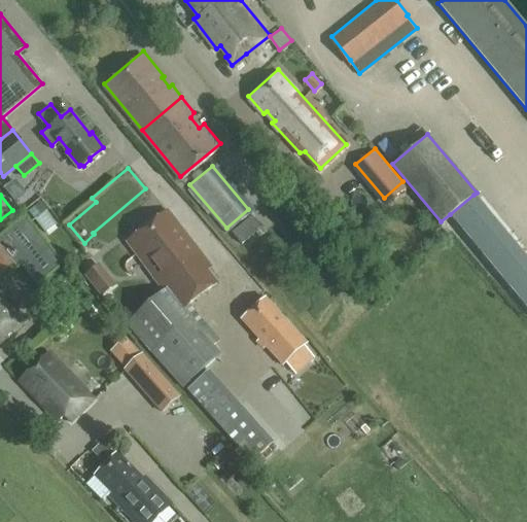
[(526,256),(473,195),(450,214),(526,305),(526,256)]
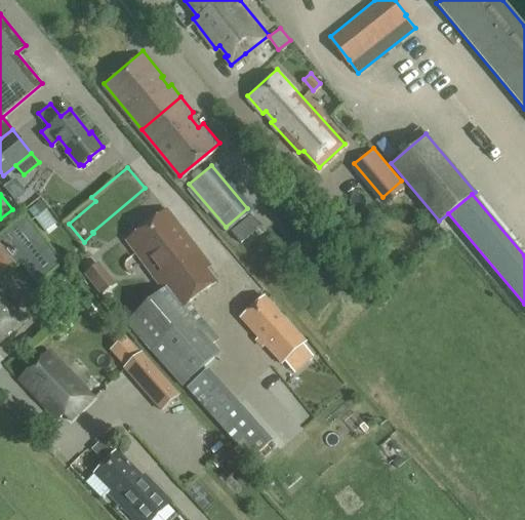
[(47,205),(41,198),(35,202),(38,206),(33,210),(36,214),(47,205)]
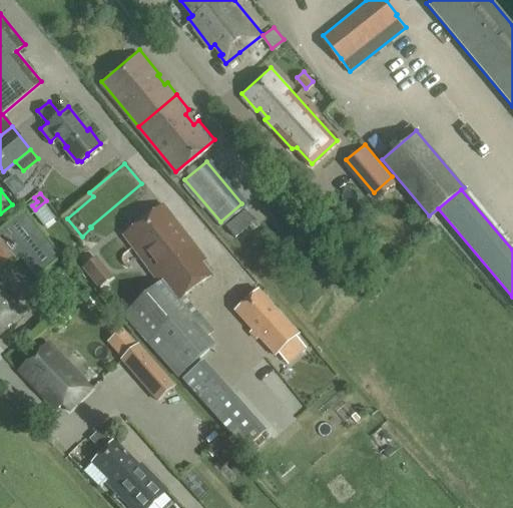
[(176,373),(211,343),(204,335),(212,328),(182,293),(209,273),(200,260),(204,256),(163,200),(122,231),(159,280),(123,312),(176,373)]
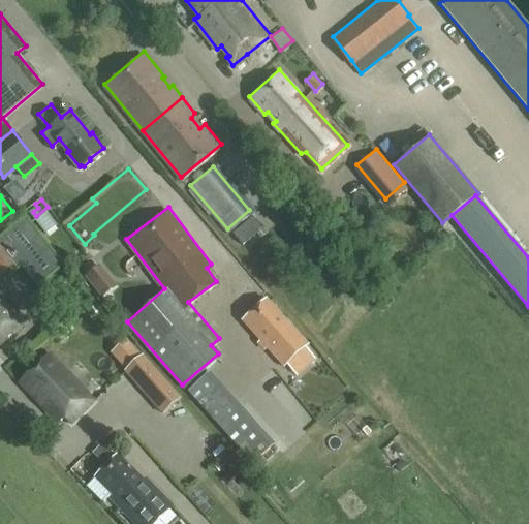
[(252,213),(231,230),(241,241),(261,224),(252,213)]
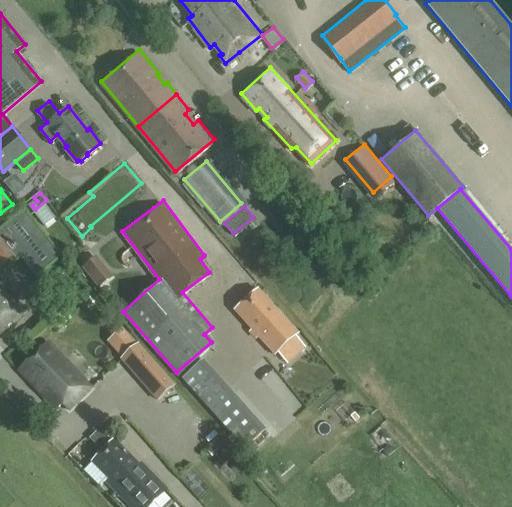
[(60,254),(23,209),(0,227),(0,265),(3,269),(21,254),(37,273),(60,254)]
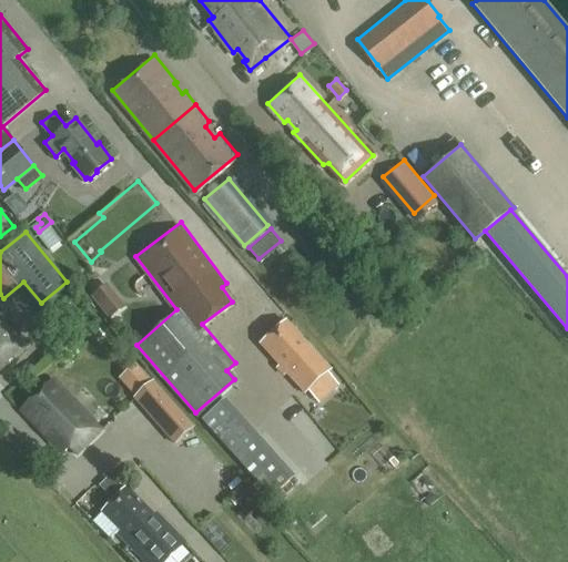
[(109,315),(123,303),(104,281),(90,293),(108,315),(109,315)]
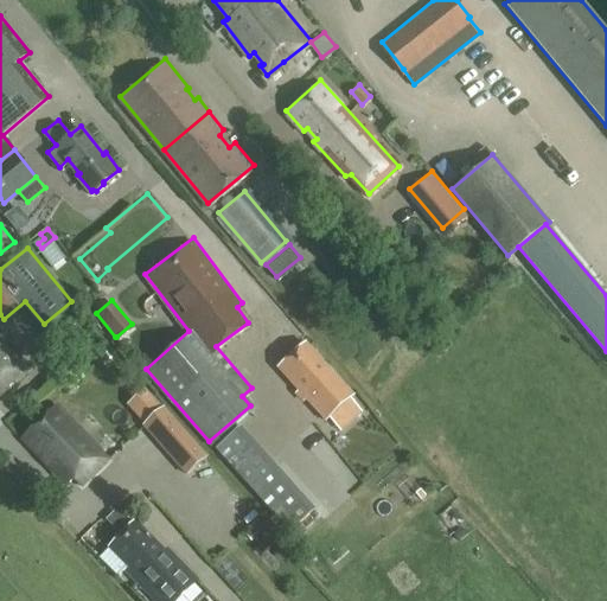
[(101,337),(94,328),(87,334),(94,343),(101,337)]
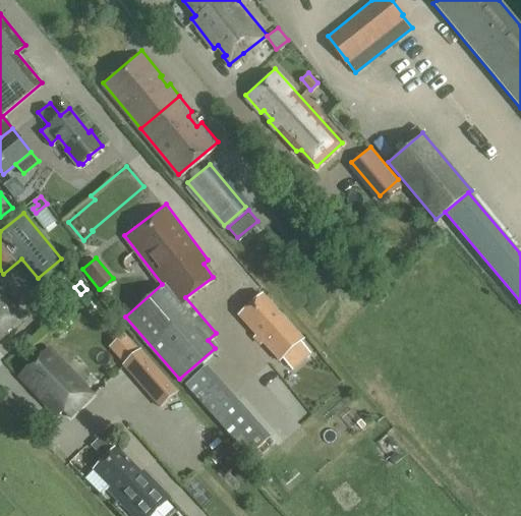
[(0,336),(23,317),(0,288),(0,336)]
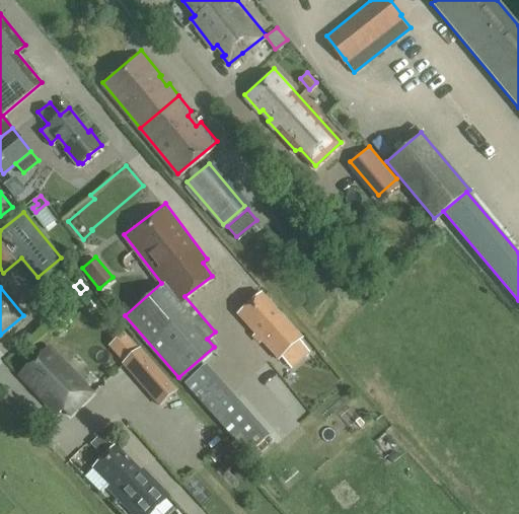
[(278,356),(301,335),(261,290),(237,311),(278,356)]
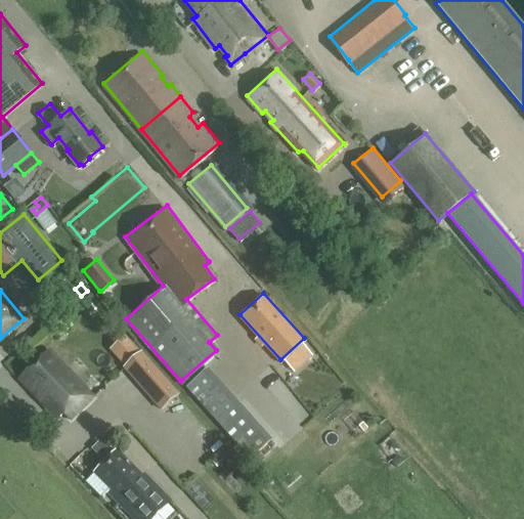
[(110,346),(126,363),(140,350),(125,333),(110,346)]
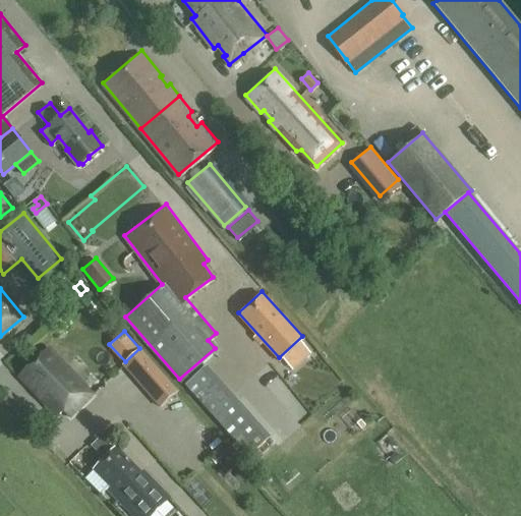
[(85,398),(92,393),(48,346),(19,374),(57,413),(62,408),(63,408),(69,414),(85,398)]
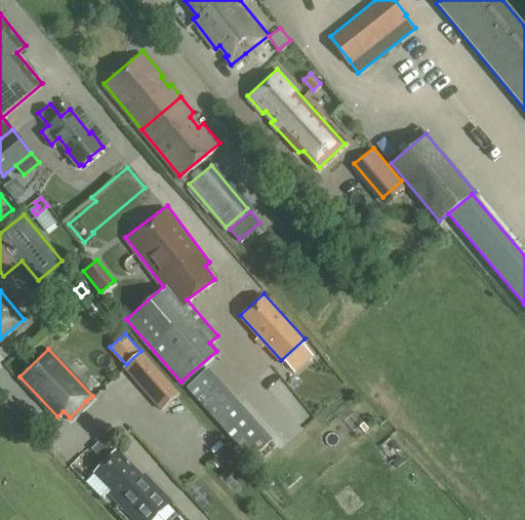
[(126,364),(125,365),(162,407),(178,392),(142,350),(140,351),(126,364)]
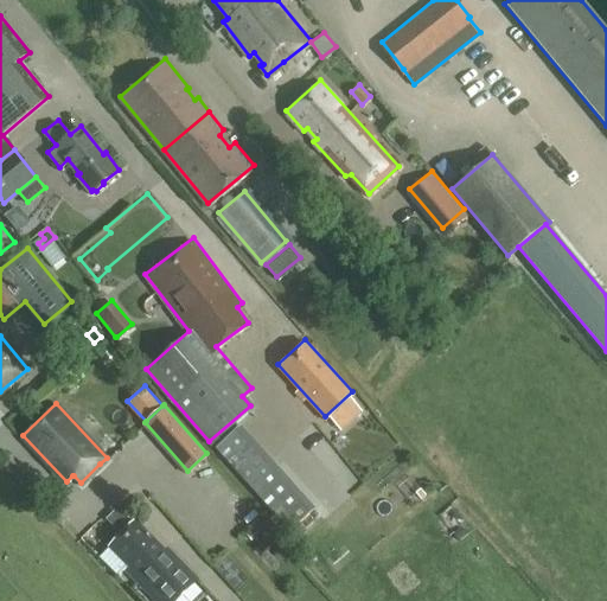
[(289,526),(313,505),(240,422),(216,443),(289,526)]
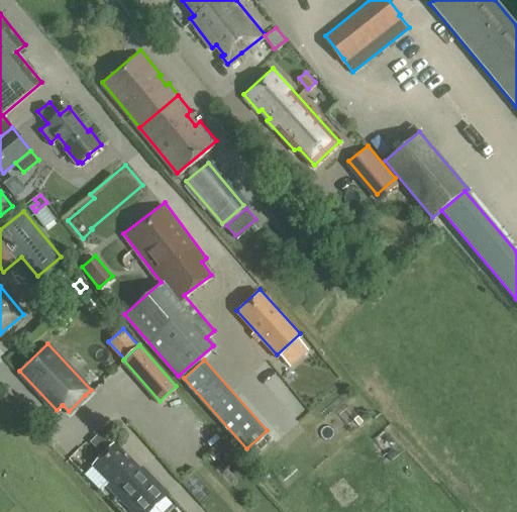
[(354,404),(342,413),(354,429),(367,420),(354,404)]
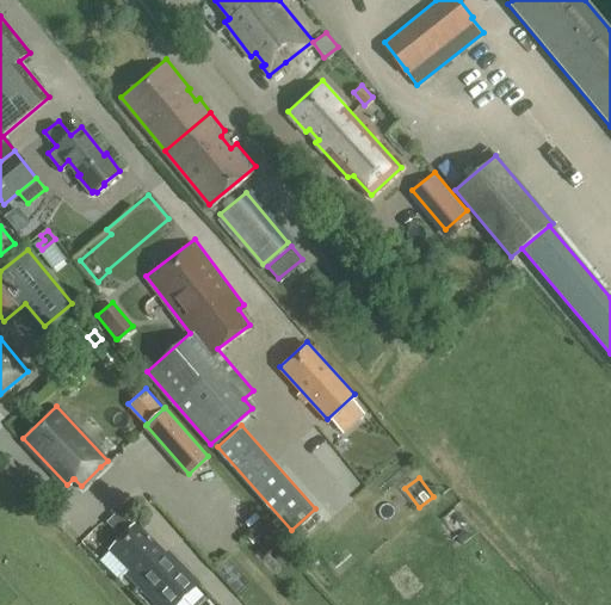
[(162,556),(168,549),(166,551),(136,522),(110,548),(129,567),(125,570),(139,584),(146,576),(146,575),(164,557),(162,556)]
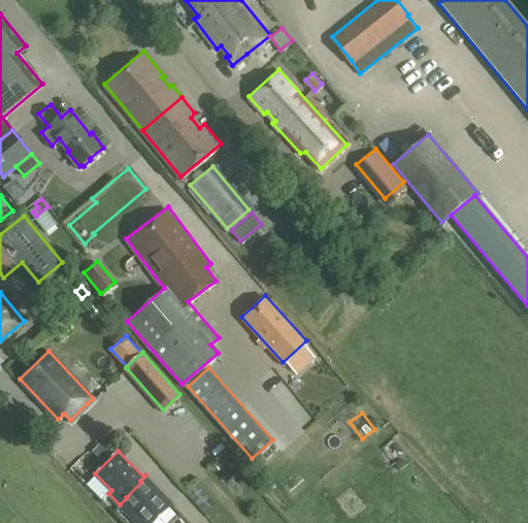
[(126,498),(120,504),(137,522),(151,522),(172,502),(145,475),(140,481),(141,482),(126,497),(126,498)]
